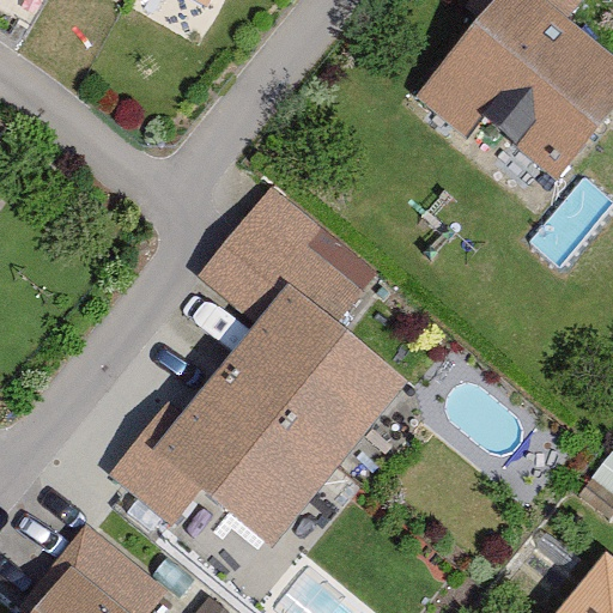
[(213,0),(190,0),(208,10),(213,0)]
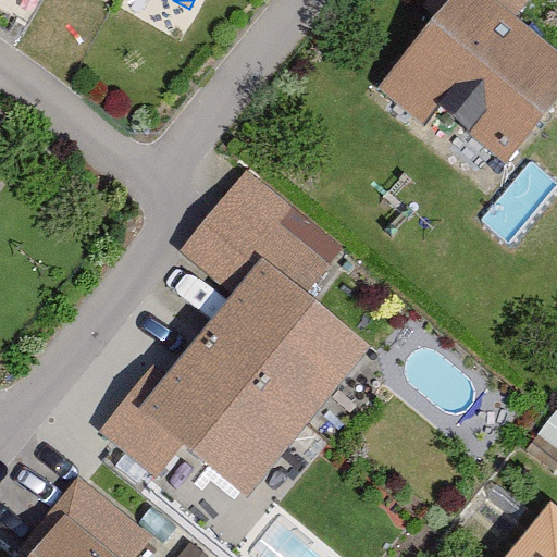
[(556,61),(512,25),(532,0),(473,0),(398,91),(497,174),(556,101),(556,61)]
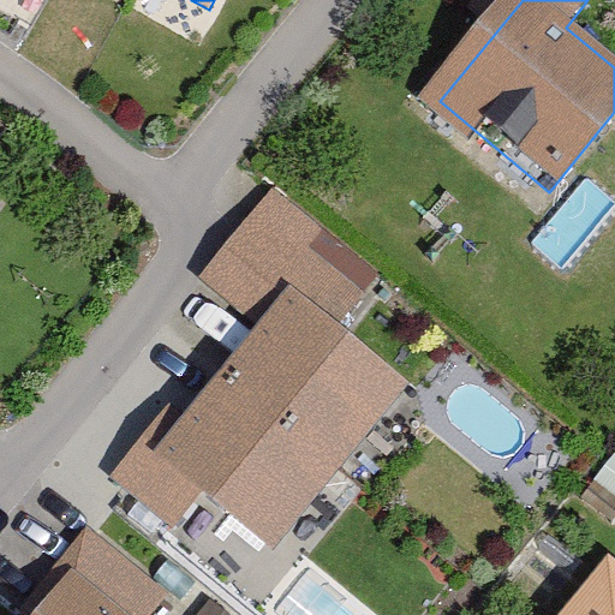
[(412,382),(338,322),(377,273),(274,190),(202,279),(258,324),(184,416),(169,402),(108,478),(173,532),(203,495),(274,553),(412,382)]
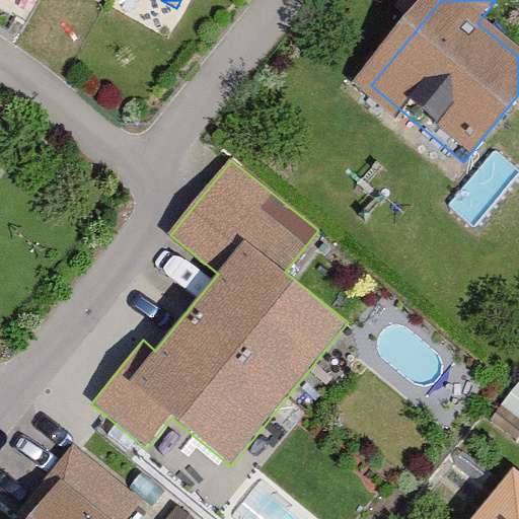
[(499,518),(518,518),(518,494),(499,518)]
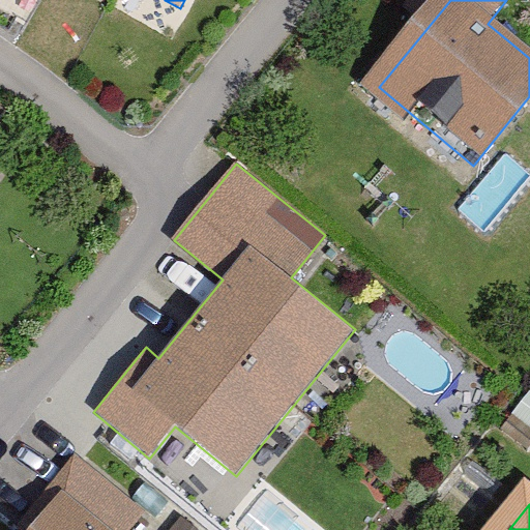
[(27,529),(90,529),(62,508),(27,529)]
